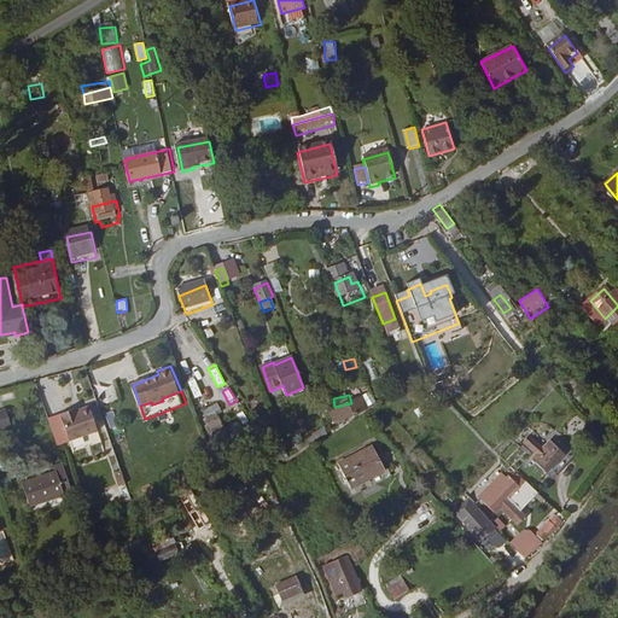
[(362,414),(363,413),(377,403),(374,396),(362,401),(365,406),(360,408),(362,414)]
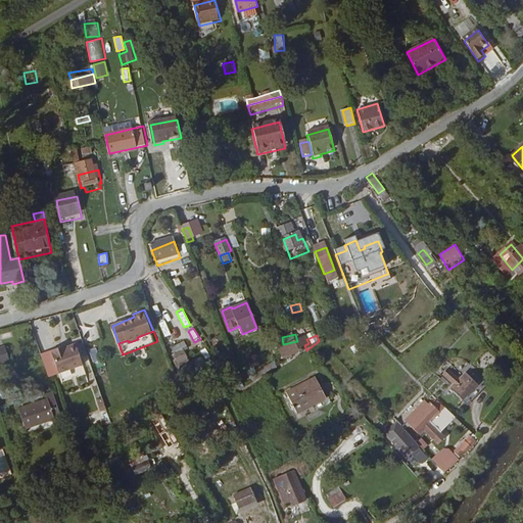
[(283,344),(282,344),(285,354),(299,351),(297,341),(283,344)]
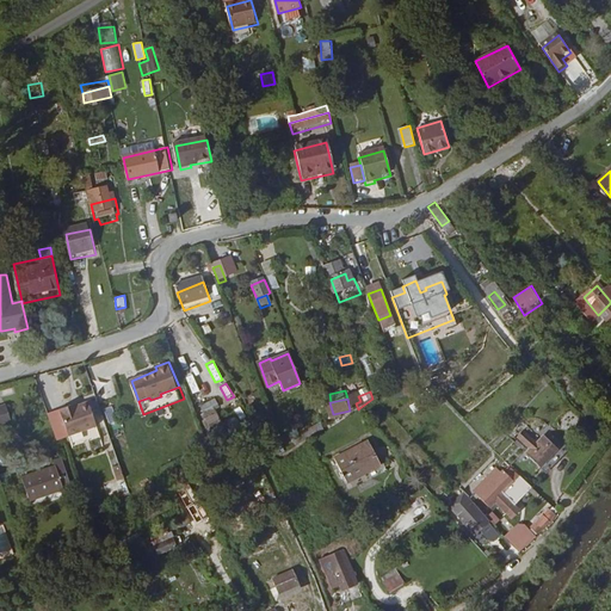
[(92,401),(80,405),(75,406),(74,405),(63,408),(72,434),(100,425),(92,401)]
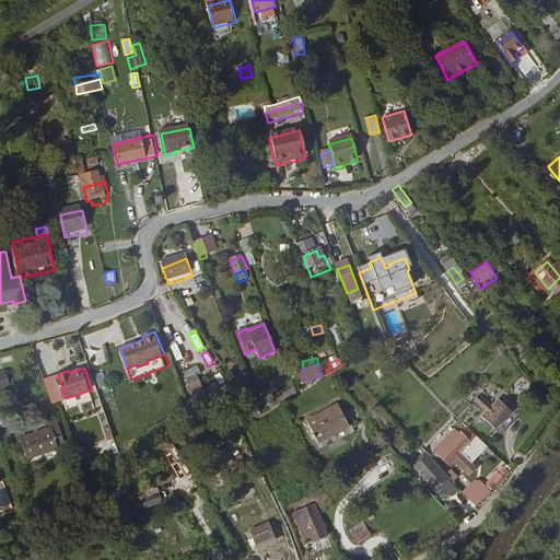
[(7,369),(0,371),(0,372),(4,386),(11,384),(7,369)]
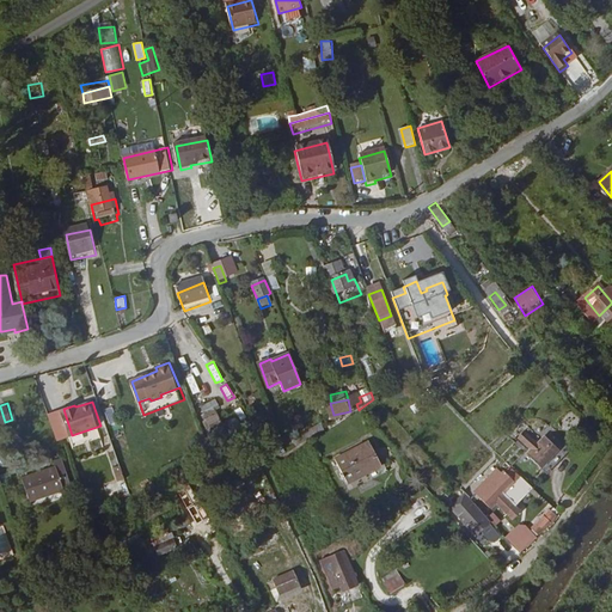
[(215,414),(213,407),(202,411),(210,433),(221,428),(215,414)]
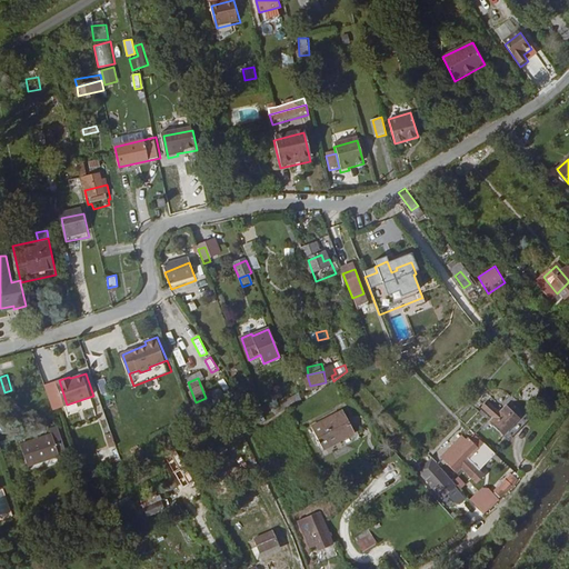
[(107,379),(98,380),(99,395),(108,393),(107,379)]
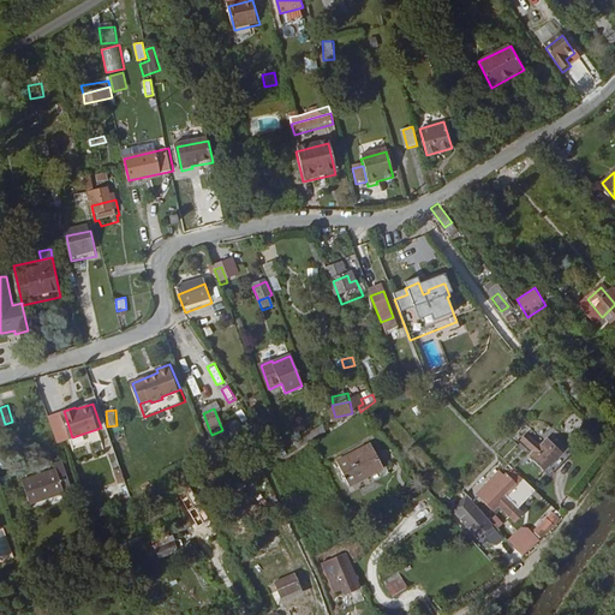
[(567,447),(553,434),(539,446),(526,435),(521,441),(535,453),(530,458),(544,471),(567,447)]
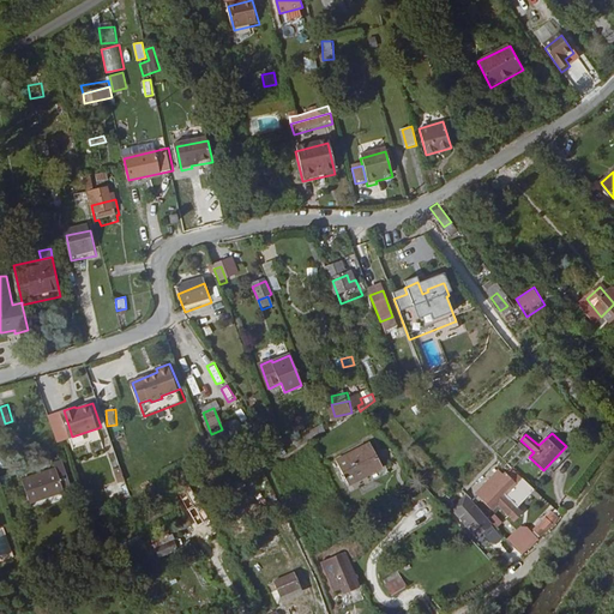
[(341,463),(345,471),(353,487),(386,470),(378,451),(374,445),(341,463)]
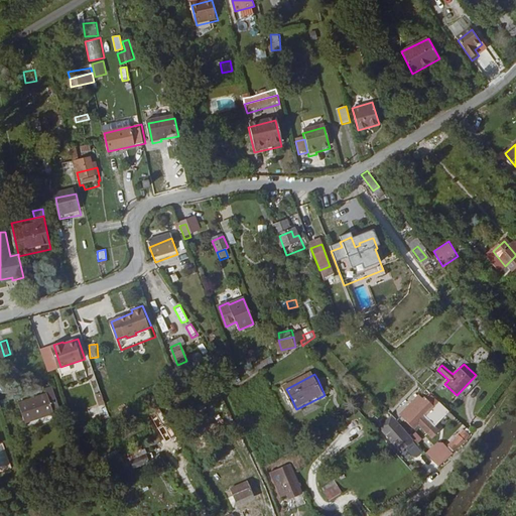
[(296,409),(290,396),(286,398),(296,417),(331,400),(319,378),(317,379),(325,395),(296,409)]
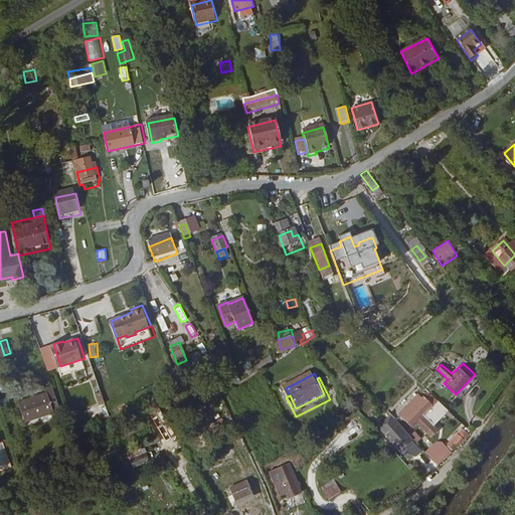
[(48,390),(38,394),(45,414),(62,408),(54,383),(47,386),(48,390)]
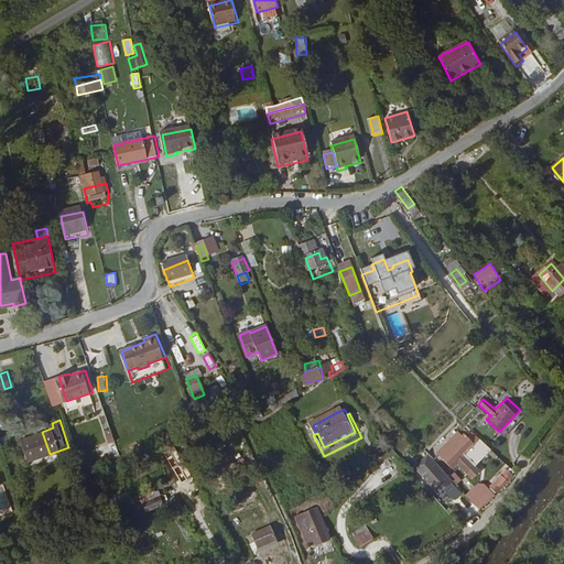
[(437,448),(452,463),(456,457),(473,472),(478,466),(474,461),(463,451),(474,438),(461,425),(437,448)]
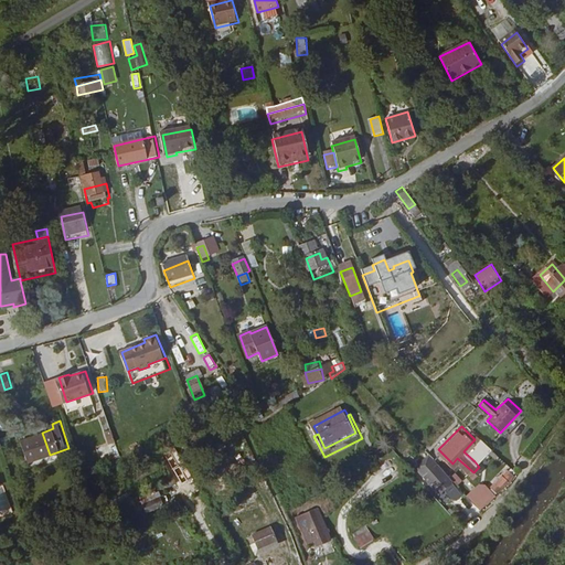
[(50,455),(42,433),(22,439),(30,461),(50,455)]
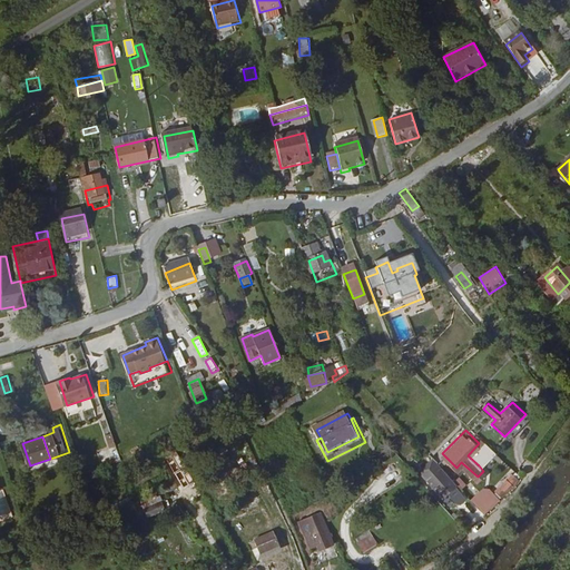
[(468,455),(479,465),(492,451),(482,441),(479,443),(468,455)]
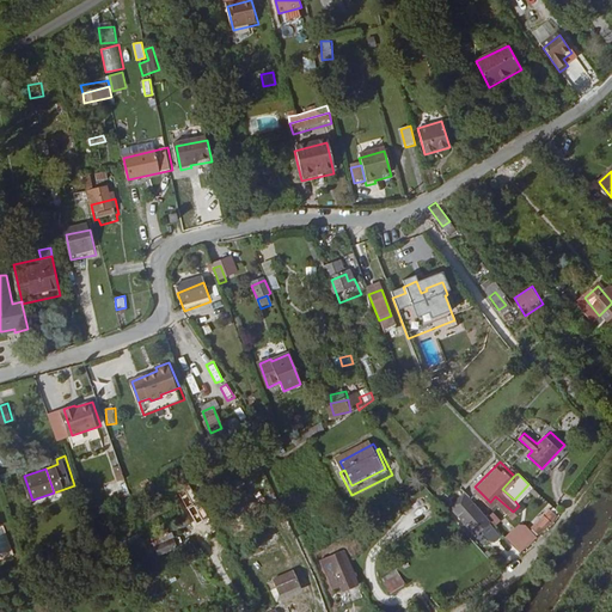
[(202,506),(197,508),(188,487),(182,489),(194,516),(204,512),(202,506)]
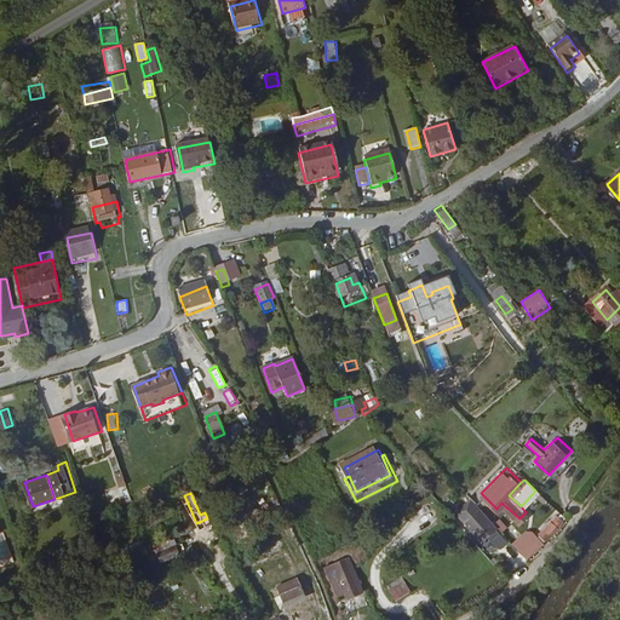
[(431,523),(441,521),(437,510),(428,514),(431,523)]
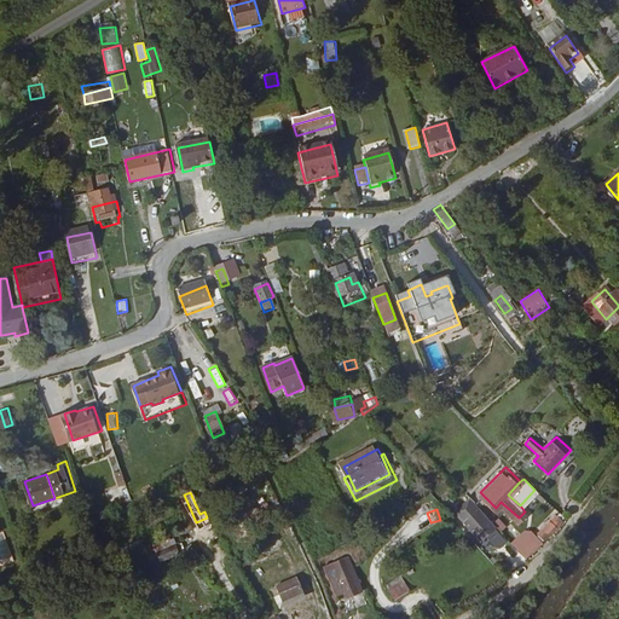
[(498,530),(485,515),(470,528),(485,542),(489,538),(498,530)]
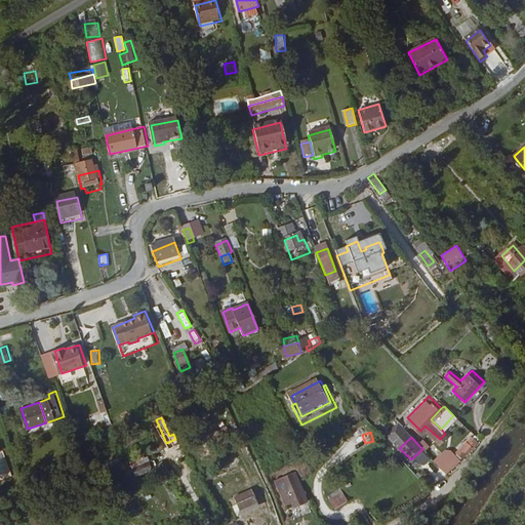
[(478,444),(472,438),(456,455),(462,460),(478,444)]
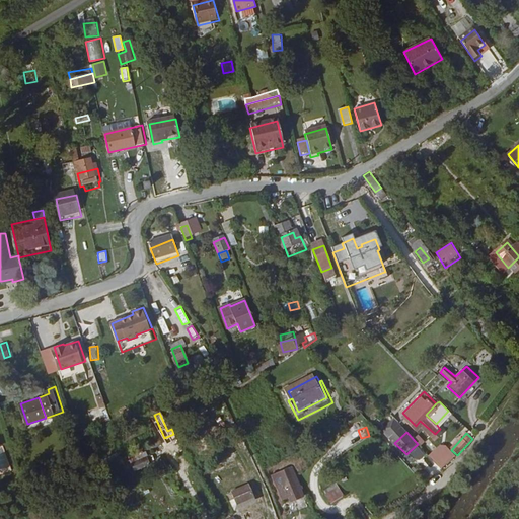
[(429,456),(441,469),(455,456),(443,443),(429,456)]
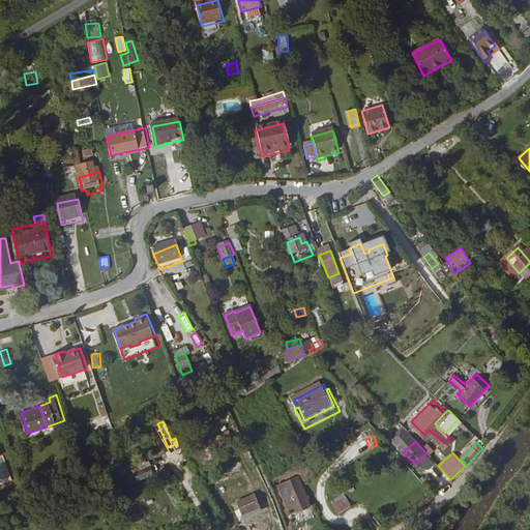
[(432,461),(427,453),(418,461),(424,467),(432,461)]
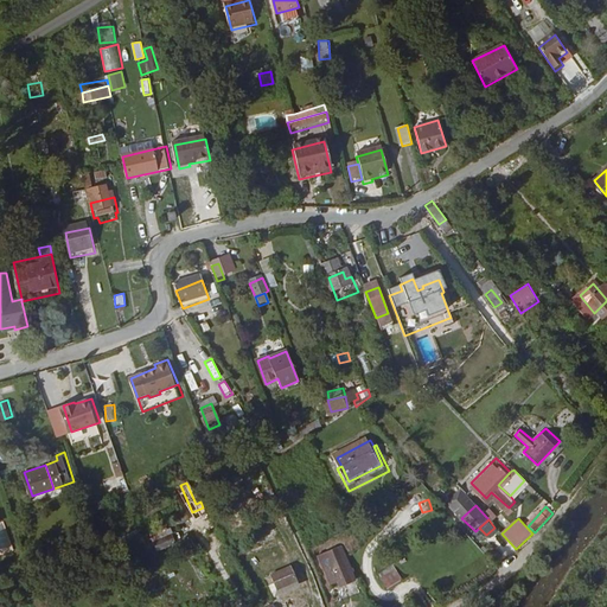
[(154,532),(153,530),(148,534),(157,550),(174,542),(167,526),(154,532)]
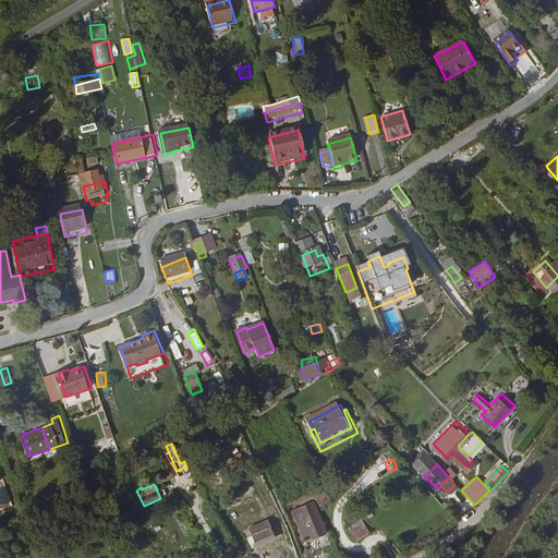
[(315,502),(294,512),(306,540),(314,535),(328,529),(315,502)]
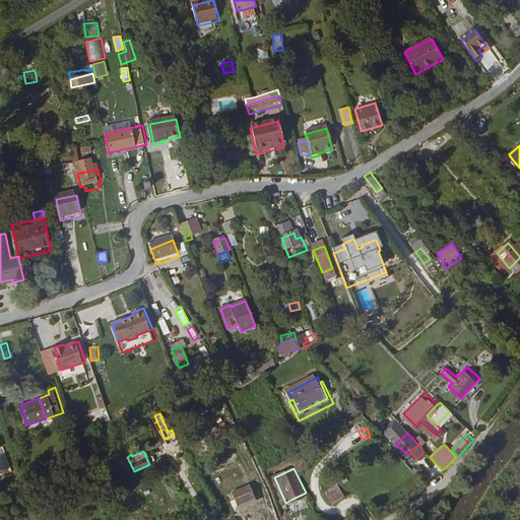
[(323,492),(331,506),(345,498),(337,483),(323,492)]
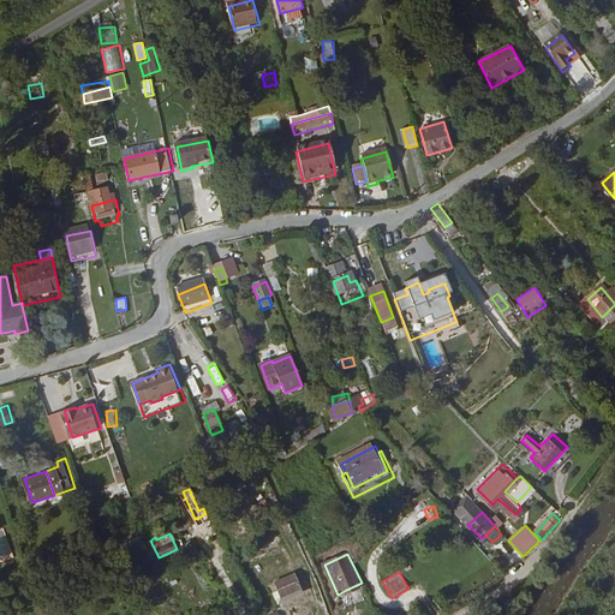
[(306,599),(297,578),(278,587),(285,603),(280,605),(282,610),(306,599)]
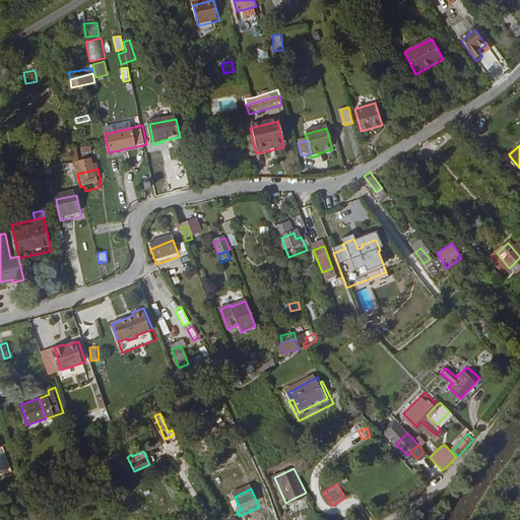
[(308,498),(306,493),(293,499),(295,504),(308,498)]
